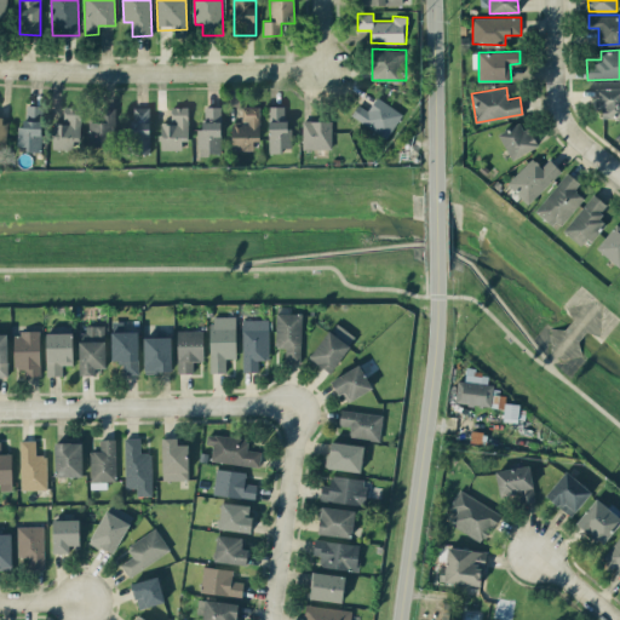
[(619,87),(597,89),(598,118),(619,116),(619,87)]
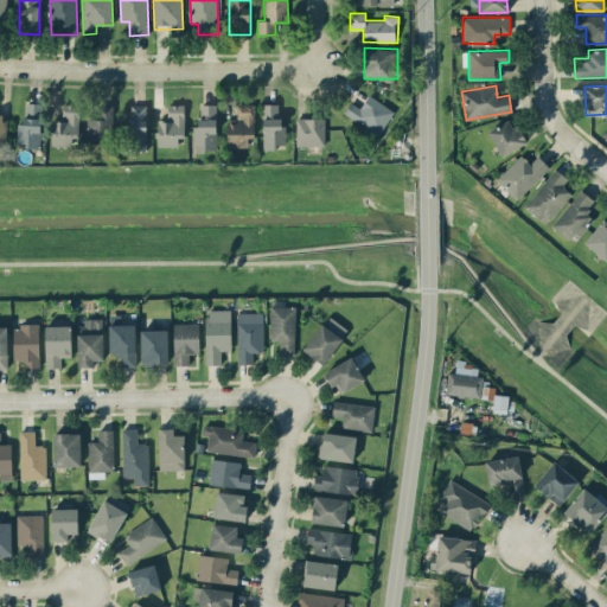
[(360,108),(351,101),(344,112),(378,135),(394,110),(369,94),(360,108)]
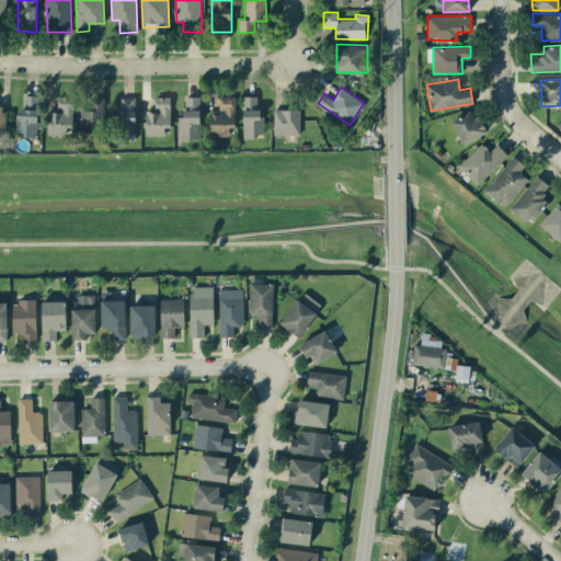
[(37,135),(38,95),(20,94),(19,135),(37,135)]
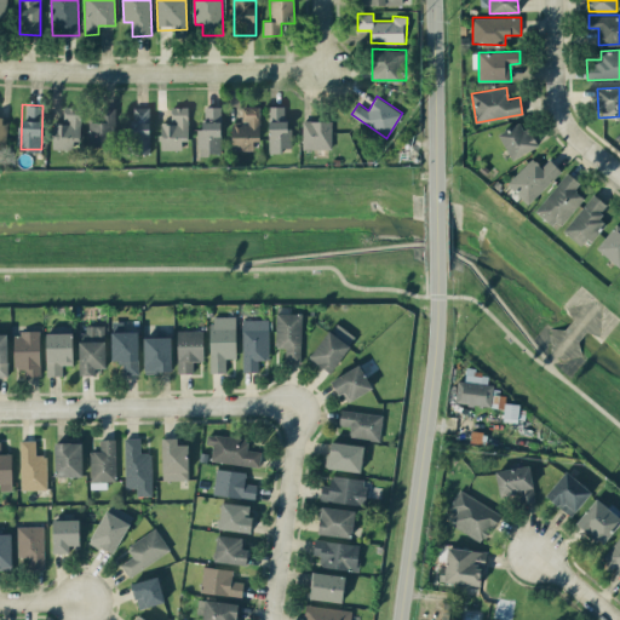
[(81,107),(64,105),(64,122),(53,121),(53,148),(80,149),(81,107)]
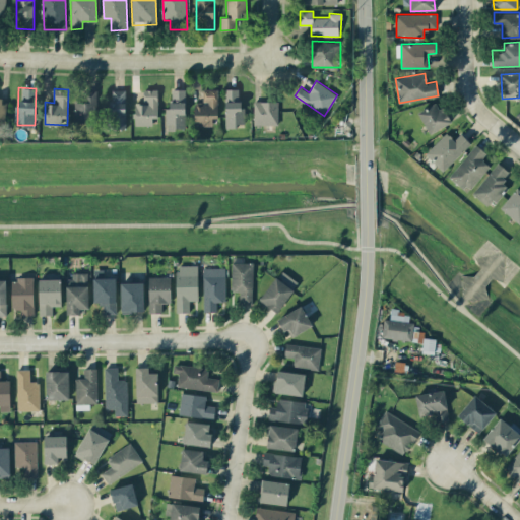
[(186,89),(172,88),(171,107),(167,107),(166,129),(185,129),(186,89)]
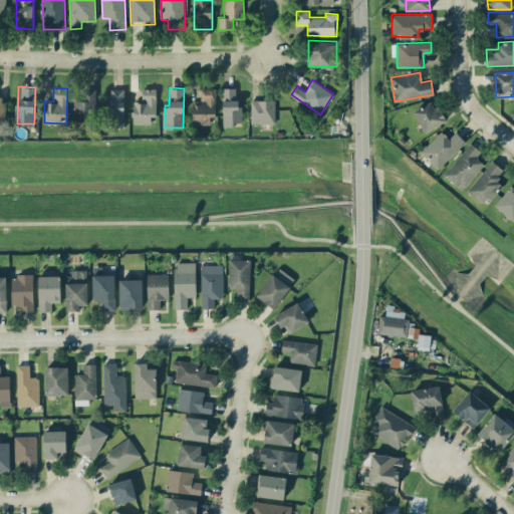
[(215,87),(200,88),(200,100),(192,100),(192,123),(210,123),(210,116),(216,116),(215,87)]
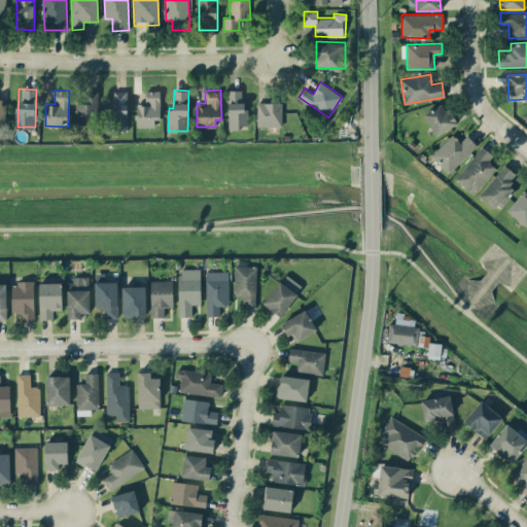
[(246,127),(245,90),(227,90),(230,128),(246,127)]
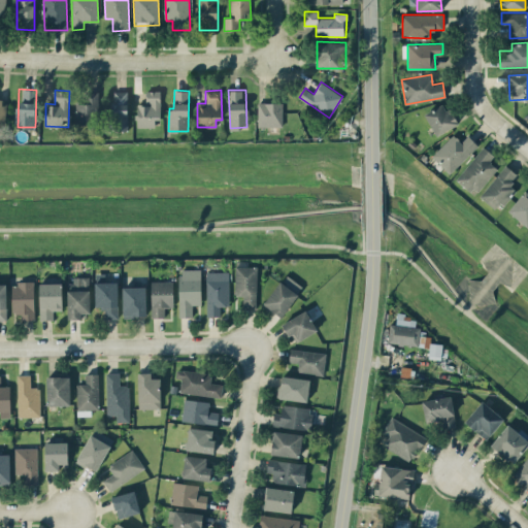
[(128,131),(127,91),(110,91),(110,132),(128,131)]
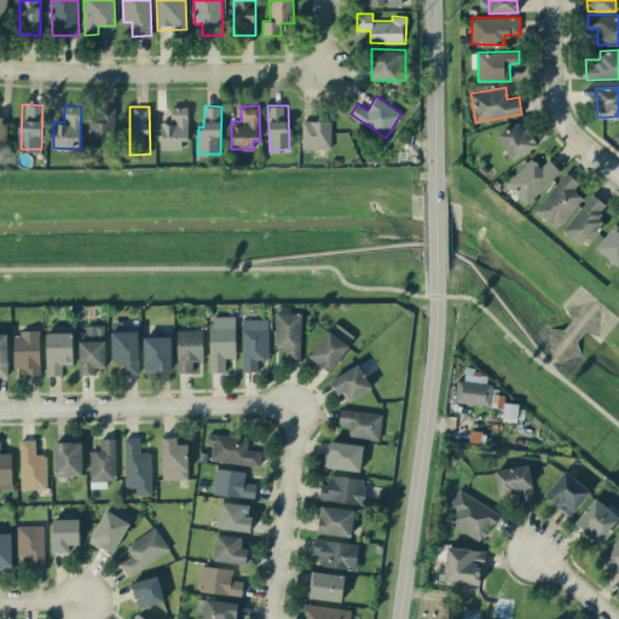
[(181,149),(181,140),(187,140),(187,106),(171,106),(171,122),(161,122),(161,149),(181,149)]
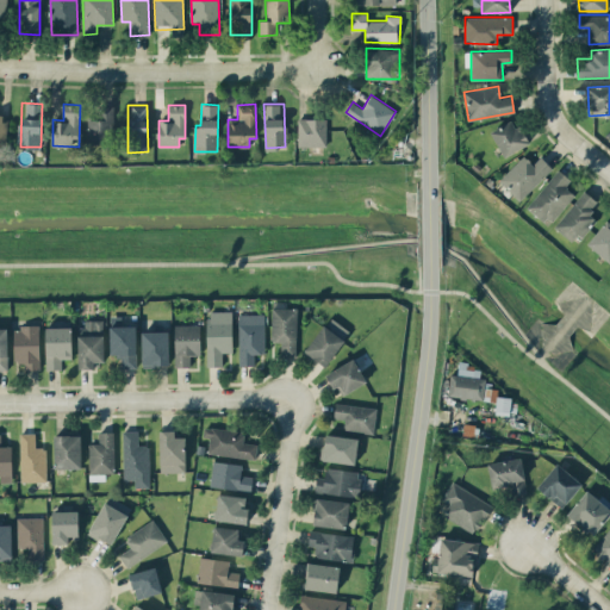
[(113,109),(88,109),(88,145),(113,145),(113,109)]
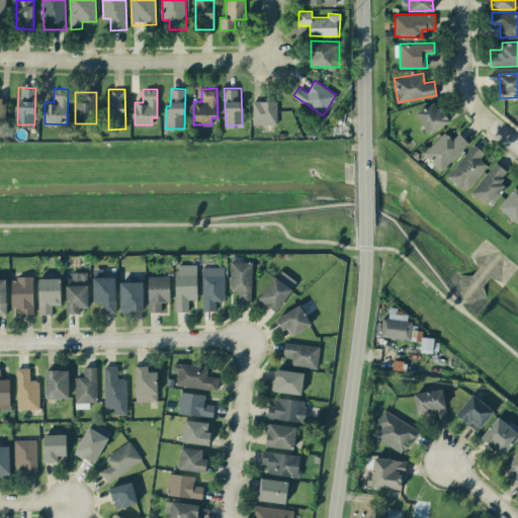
[(253,123),(277,123),(277,100),(253,100),(253,123)]
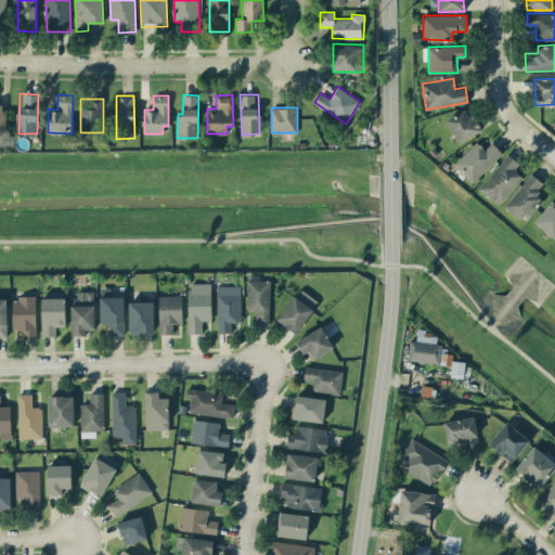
[(459,143),(480,130),(467,107),(446,119),(459,143)]
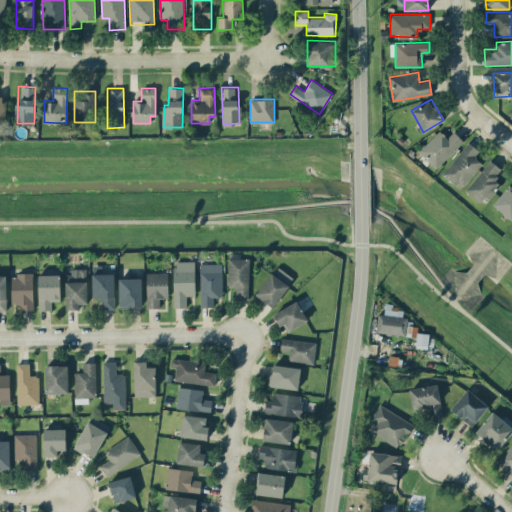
[(436,168),(463,141),(454,131),(447,138),(439,130),(419,151),(436,168)]
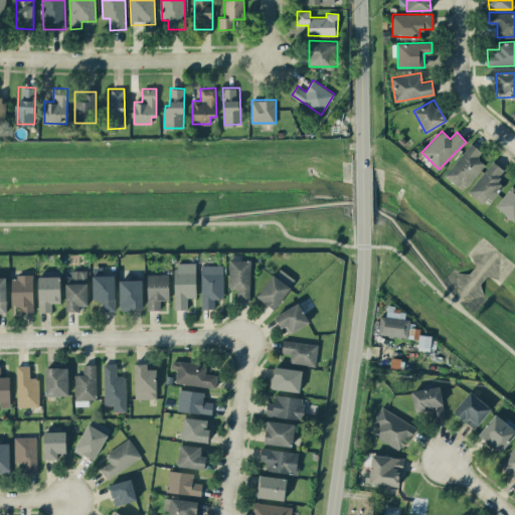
[(482,152),(472,143),(444,174),(463,190),(485,164),(477,157),(482,152)]
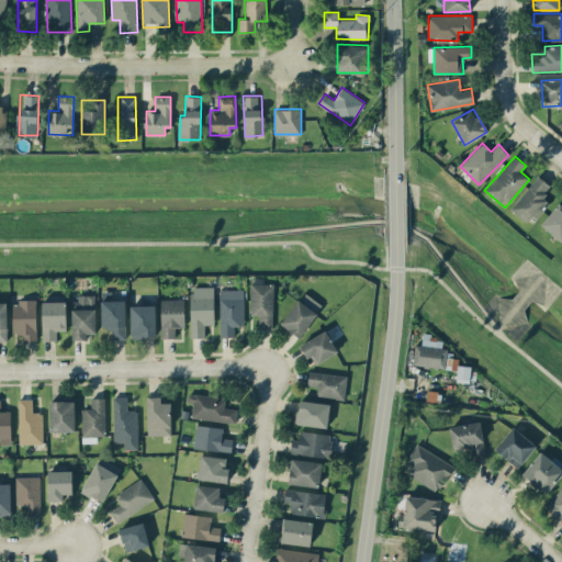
[(529,224),(549,202),(542,195),(550,186),(539,176),(510,208),(529,224)]
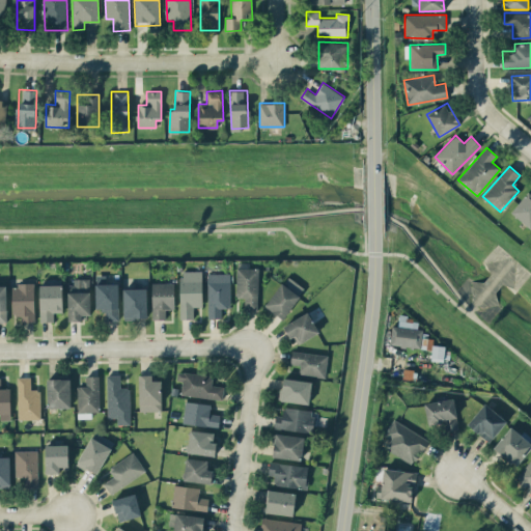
[(530,226),(530,193),(529,191),(510,212),(530,228),(530,226)]
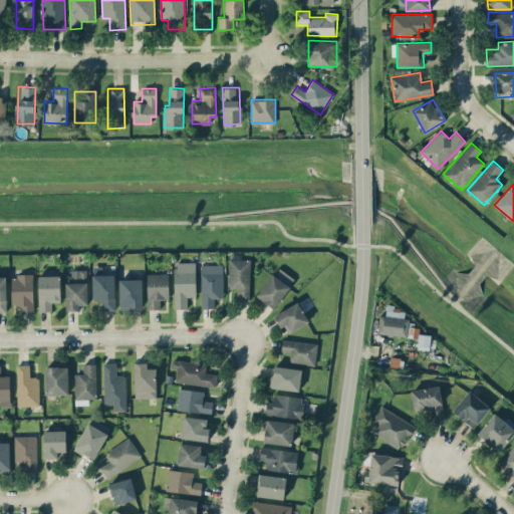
[(228,287),(237,288),(237,299),(249,300),(250,259),(229,259),(228,287)]
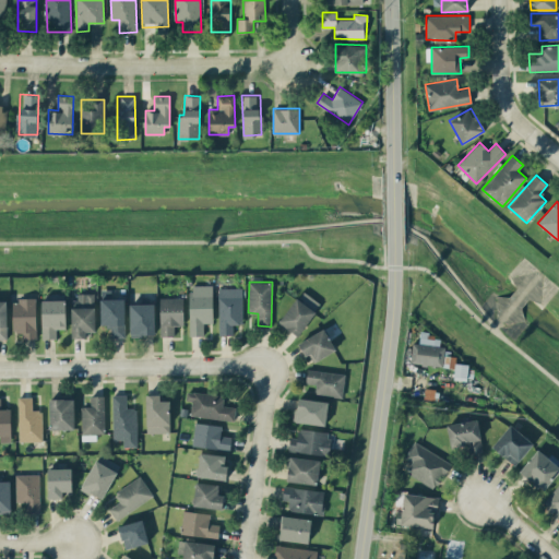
[(190,335),(204,335),(204,322),(213,322),(212,285),(189,285),(190,335)]
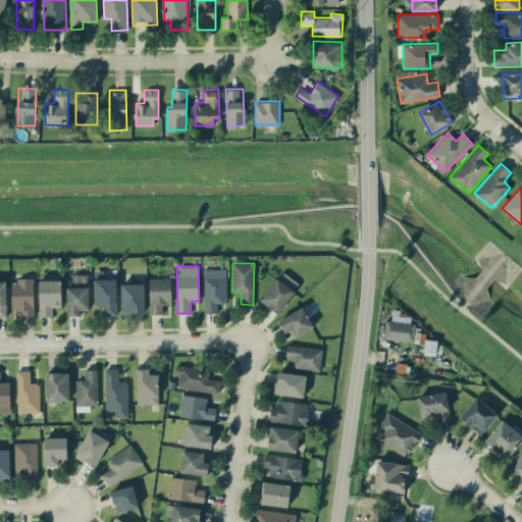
[(226,268),(204,268),(205,312),(218,312),(218,303),(227,302),(226,268)]
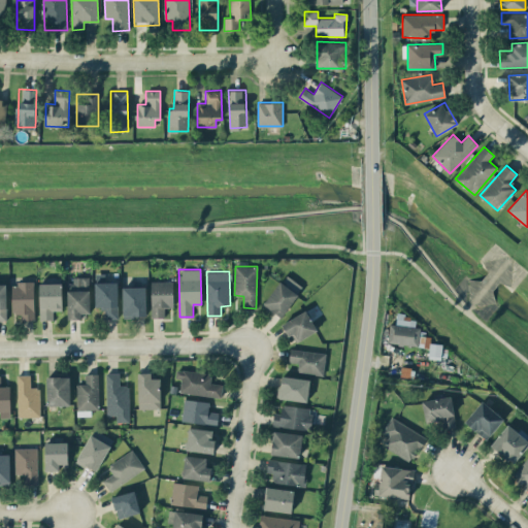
[(303,287),(285,273),(263,305),(282,318),(303,287)]
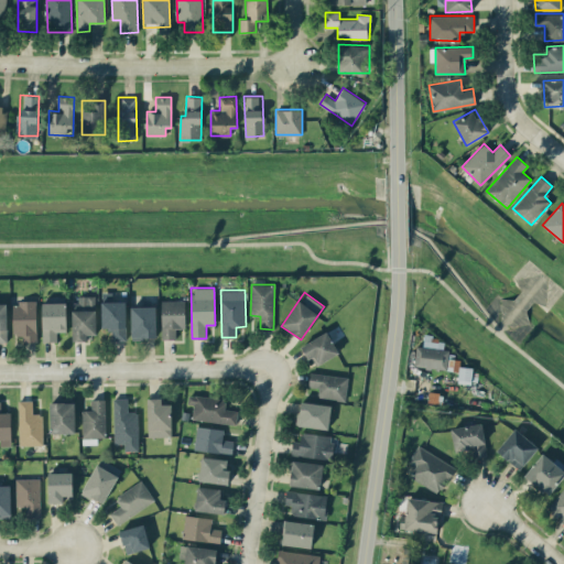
[(74,340),(87,340),(87,334),(96,334),(95,295),(73,296),(74,340)]
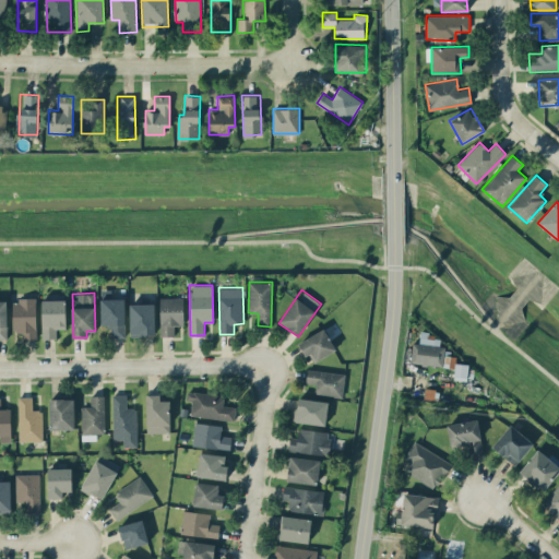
[(161,336),(174,336),(174,324),(183,324),(182,297),(159,298),(161,336)]
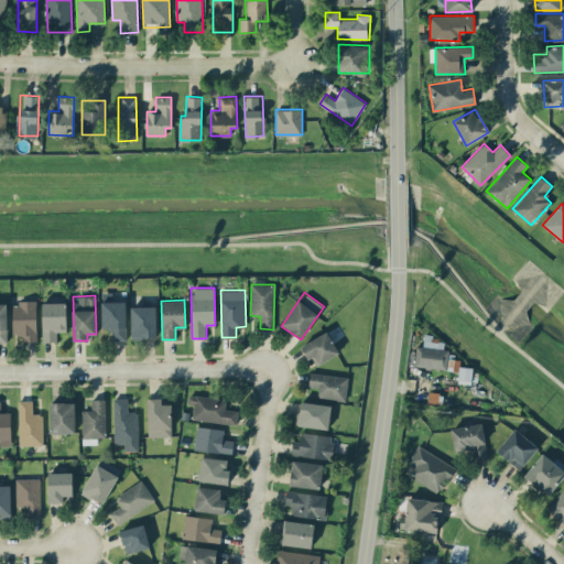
[(36,301),(12,302),(13,334),(23,334),(23,342),(36,342),(36,301)]
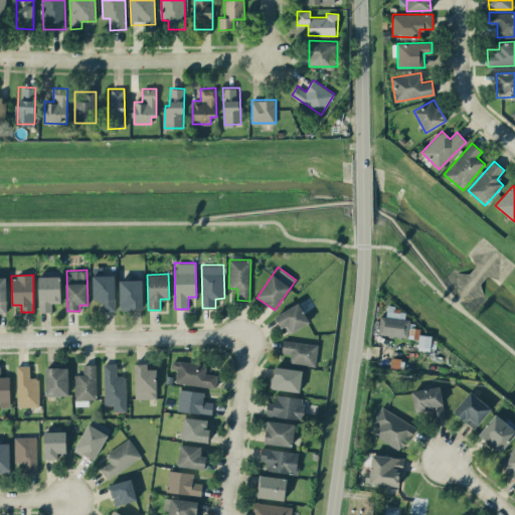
[(115,275),(93,275),(93,299),(103,299),(103,311),(115,310),(115,275)]
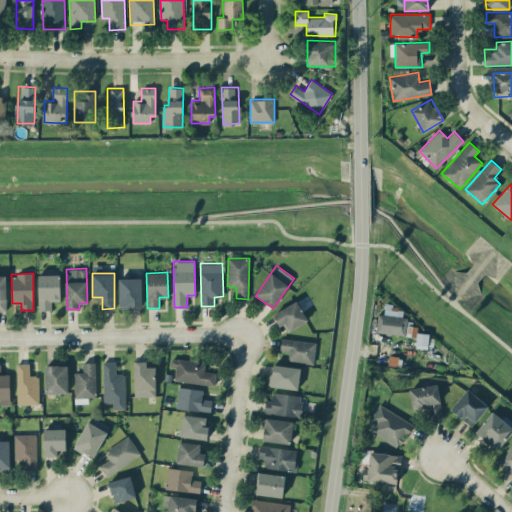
[(60,300),(60,274),(38,274),(39,309),(51,309),(51,301),(60,300)]
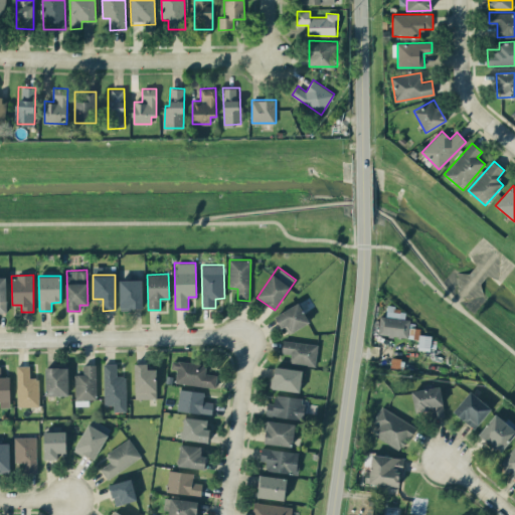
[(142,279),(120,280),(121,309),(143,308),(142,279)]
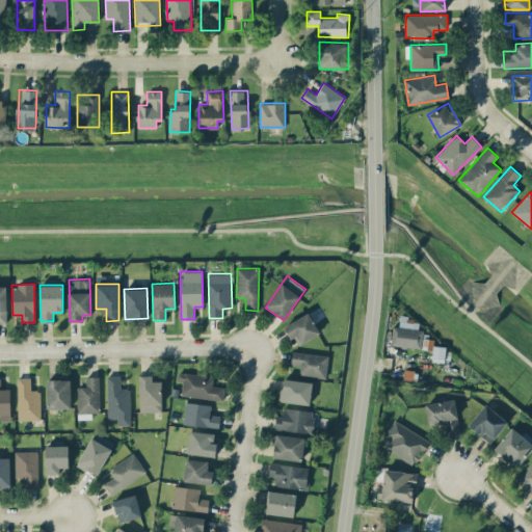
[(291,340),(296,337),(300,344),(320,331),(308,312),(284,326),(291,340)]
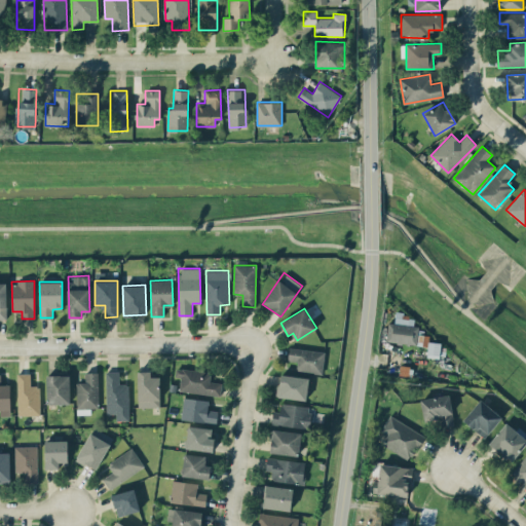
[(439,358),(441,342),(428,341),(428,335),(418,334),(419,326),(413,326),(414,318),(402,317),(402,315),(396,314),(395,323),(387,323),(386,343),(427,346),(427,357),(439,358)]
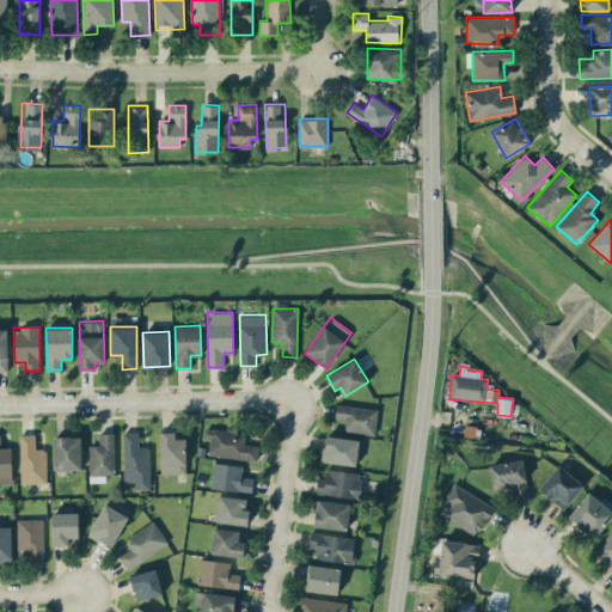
[(378,408),(336,404),(335,420),(346,421),(344,432),(375,434),(378,408)]
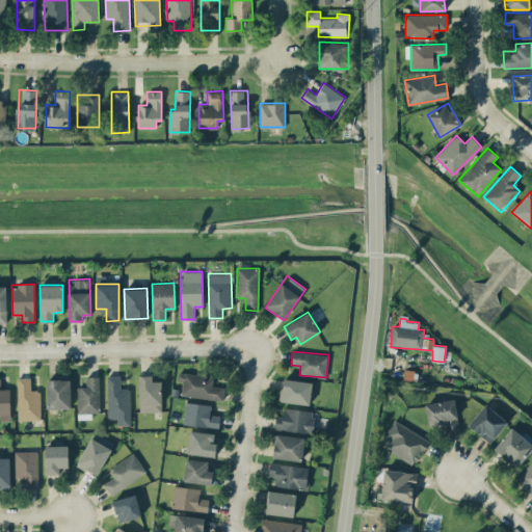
[(224,387),(212,386),(213,375),(178,372),(177,380),(183,381),(181,395),(222,399),(224,387)]
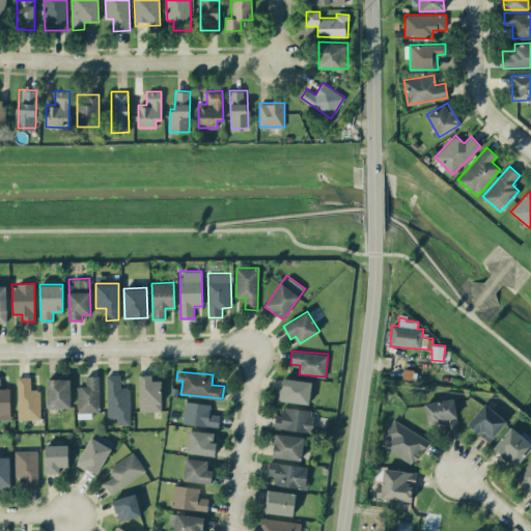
[(138,411),(161,411),(162,381),(151,380),(151,374),(139,374),(138,411)]
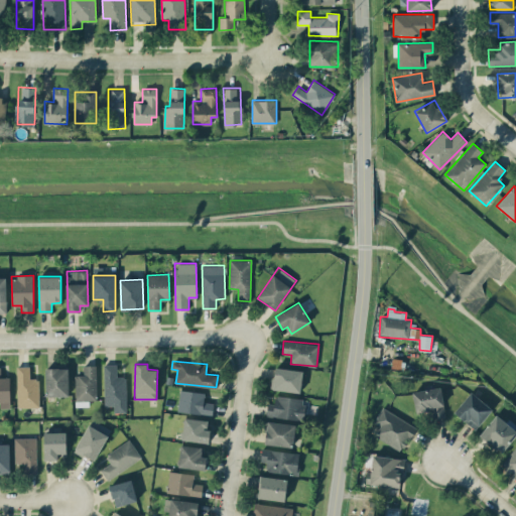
[(97,365),(84,365),(84,375),(75,375),(76,400),(97,399),(97,365)]
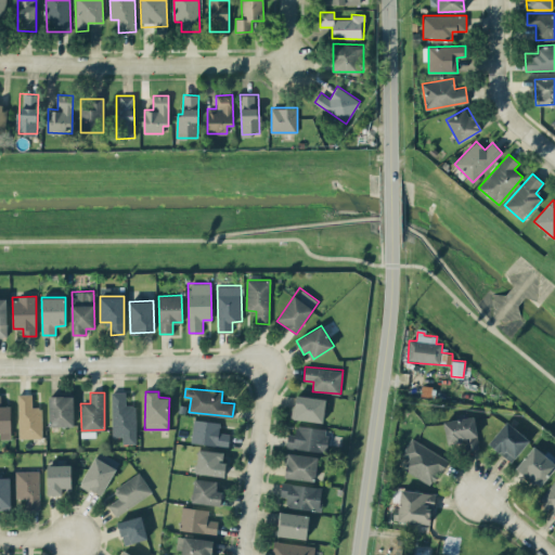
[(112,436),(123,436),(123,443),(136,443),(137,405),(126,404),(126,392),(113,392),(112,436)]
